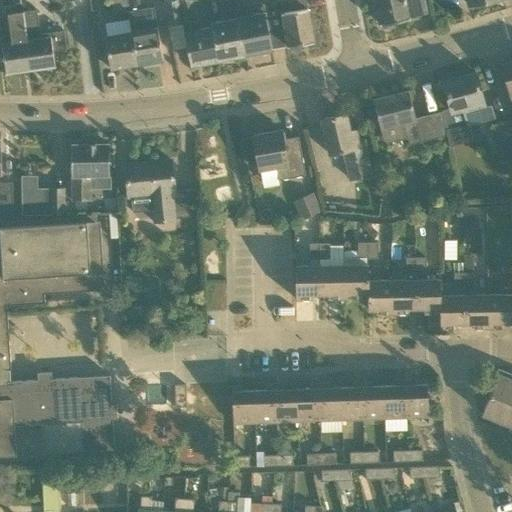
[(112,0),(115,14),(127,12),(125,0),(112,0)]
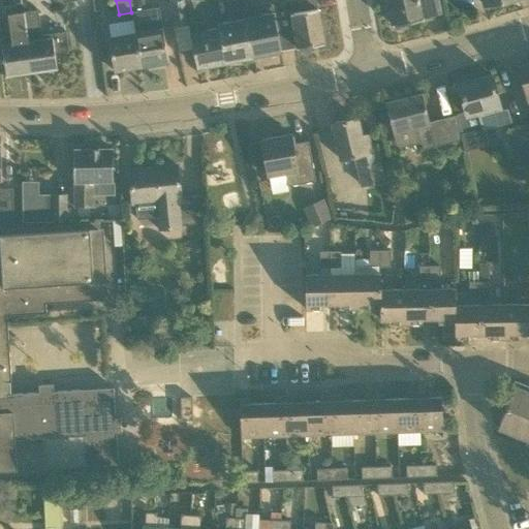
[(129,0),(131,12),(132,12),(146,9),(144,0),(129,0)]
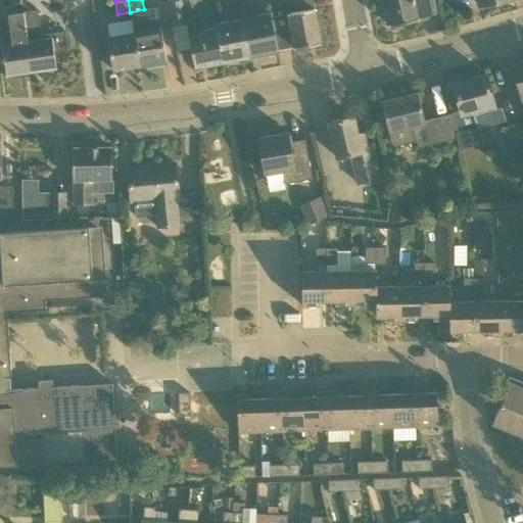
[(224,61),(217,22),(216,22),(217,28),(203,30),(202,20),(198,0),(176,0),(168,2),(173,27),(188,24),(196,66),(224,61)]
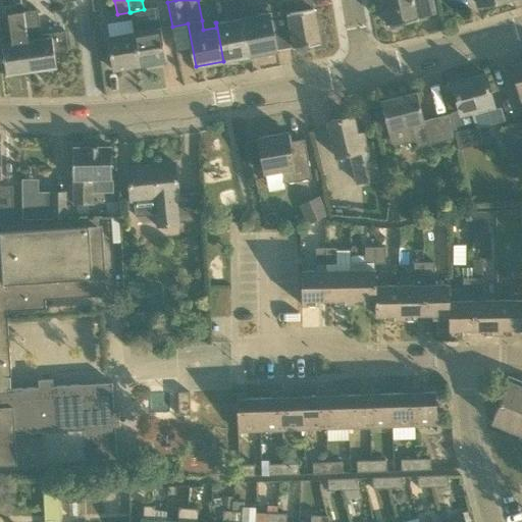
[(238,18),(216,22),(223,61),(225,60),(228,63),(236,62),(238,58),(239,58),(251,56),(240,0),(225,0),(228,14),(232,15),(237,14),(238,18)]
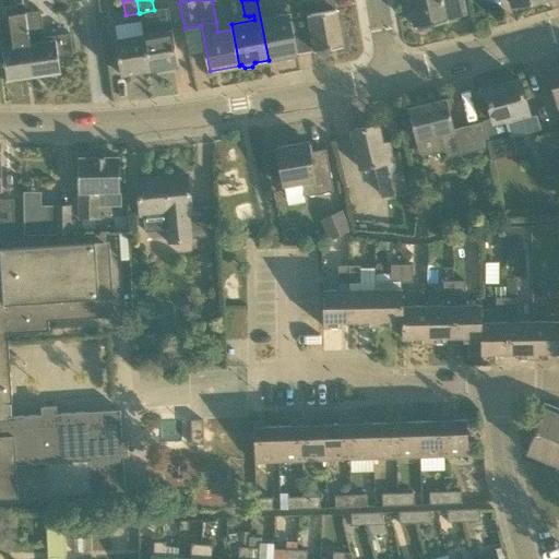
[(298,54),(297,52),(290,18),(289,13),(266,18),(266,13),(272,12),(274,9),(272,0),(257,0),(269,60),(281,57),(283,57),(286,59),(293,58),(295,54),(298,54)]
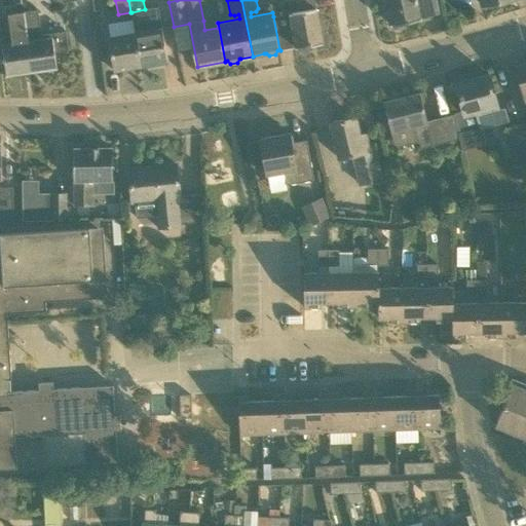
[(294,0),(296,11),(291,12),(291,13),(273,16),(279,49),(296,46),(297,47),(323,43),(314,0),(294,0)]
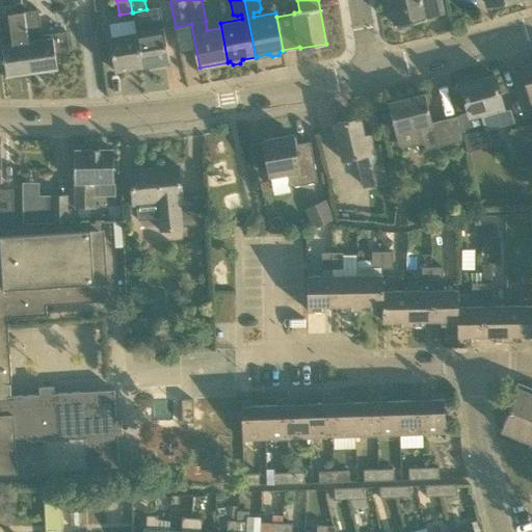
[(387,0),(389,3),(391,2),(396,26),(426,20),(426,18),(443,15),(440,0),(387,0)]
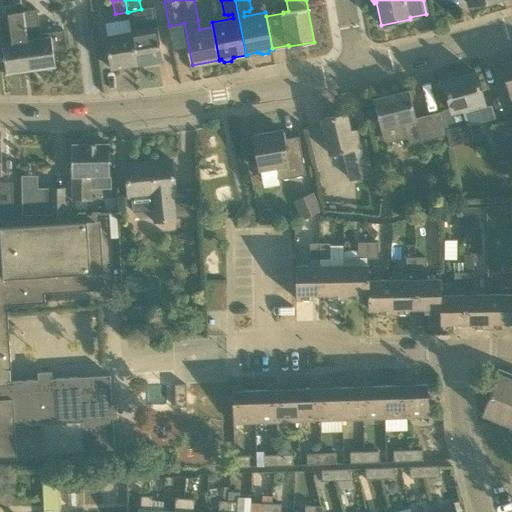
[(23,11),(31,69),(55,65),(53,50),(67,48),(64,30),(40,33),(37,9),(23,11)]
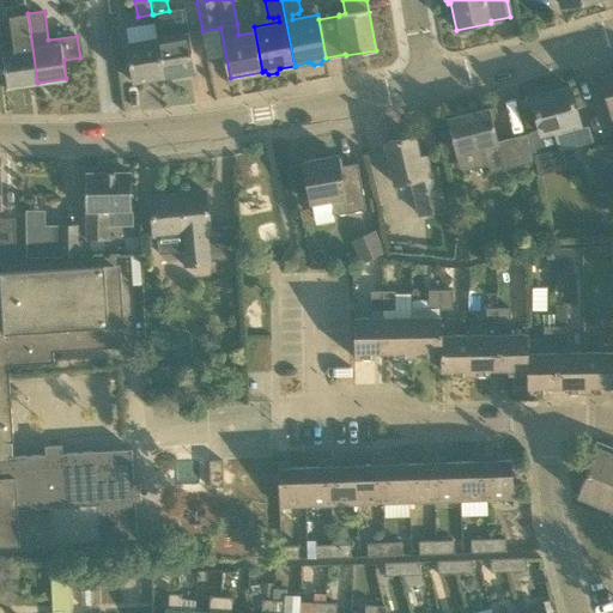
[(7,86),(37,83),(28,13),(10,16),(14,49),(2,52),(7,86)]
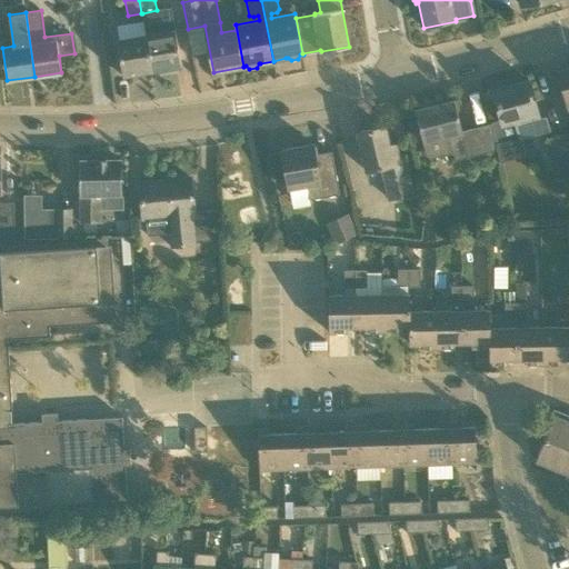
[(146,35),(152,71),(181,66),(176,30),(146,35)]
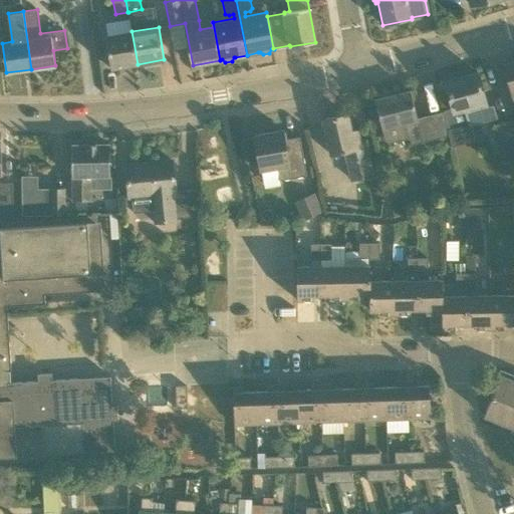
[(138,64),(132,31),(105,36),(111,68),(138,64)]
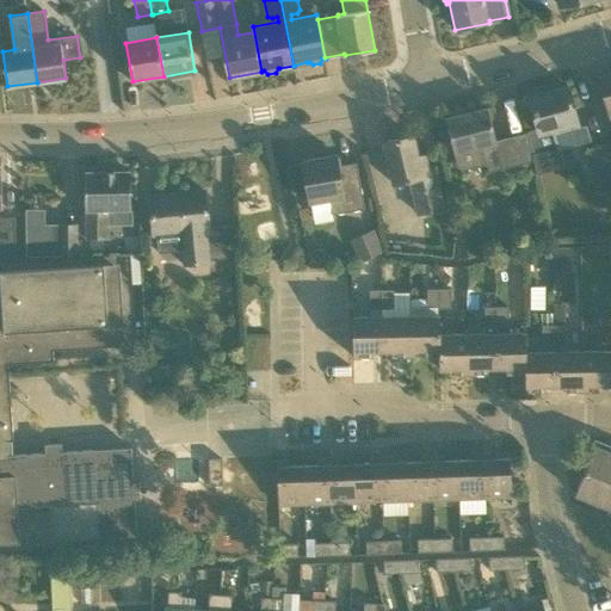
[(610,76),(605,79),(604,75),(600,76),(610,116),(610,76)]
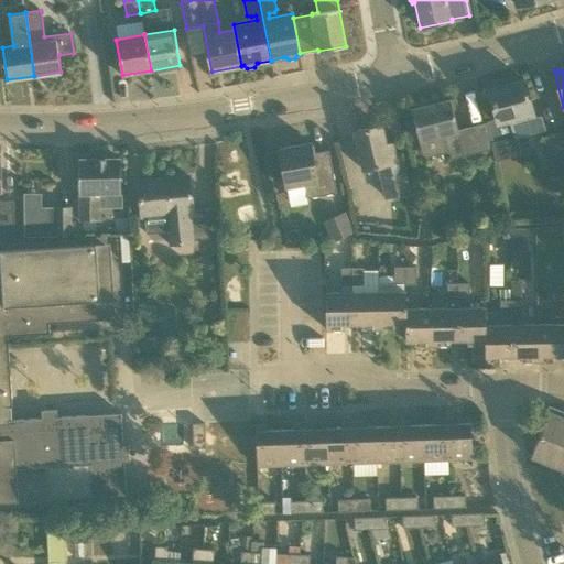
[(539,109),(532,110),(523,79),(489,89),(498,118),(487,120),(487,121),(491,143),(544,129),(539,109)]
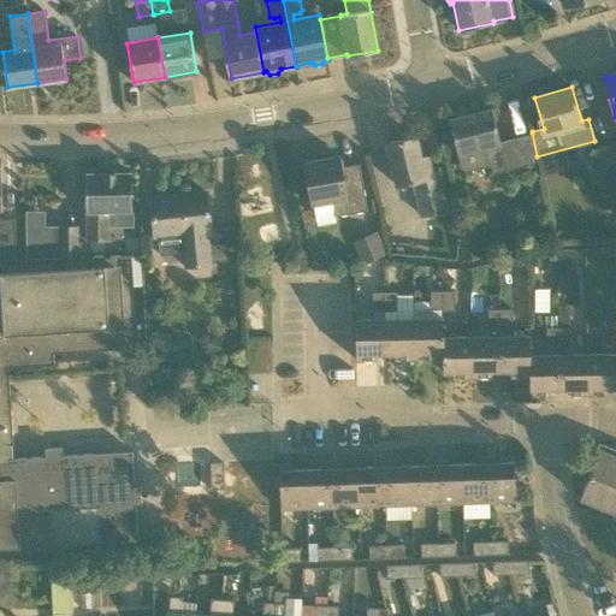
[(450,120),(458,154),(463,172),(491,165),(493,173),(538,163),(537,157),(532,132),(501,141),(492,110),(450,120)]
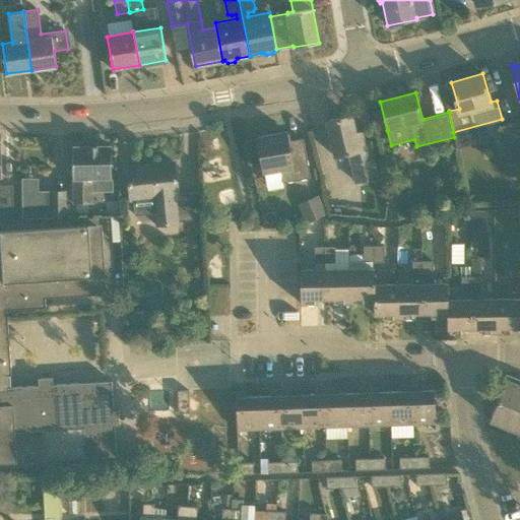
[(375,158),(368,160),(362,132),(355,134),(351,116),(327,122),(335,156),(348,153),(355,182),(379,177),(375,158)]
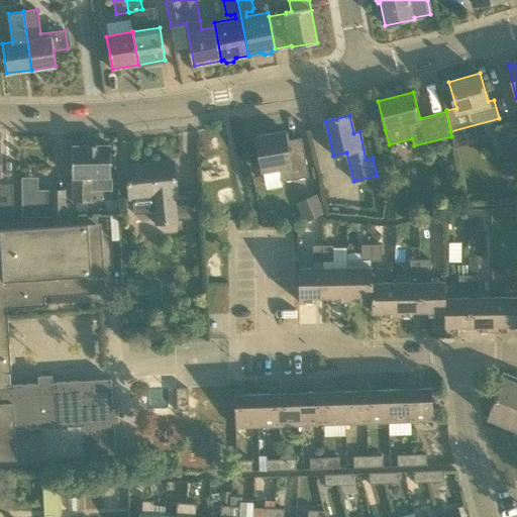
[(516,161),(516,143),(511,122),(496,127),(506,164),(516,161)]
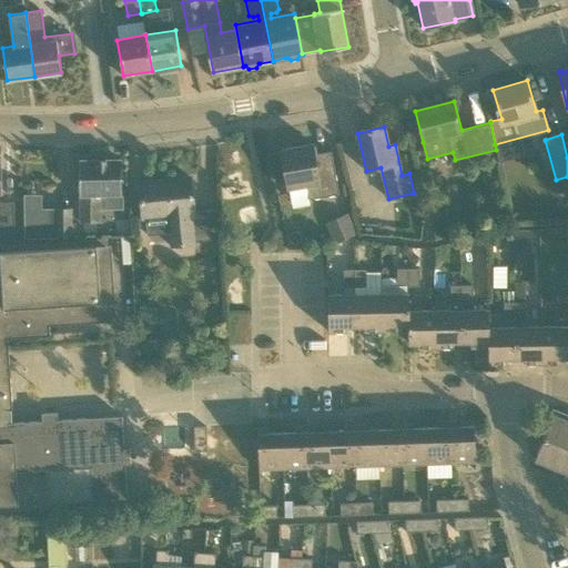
[(315,154),(313,146),(313,143),(281,149),(288,189),(306,185),(310,200),(338,194),(332,152),(315,154)]
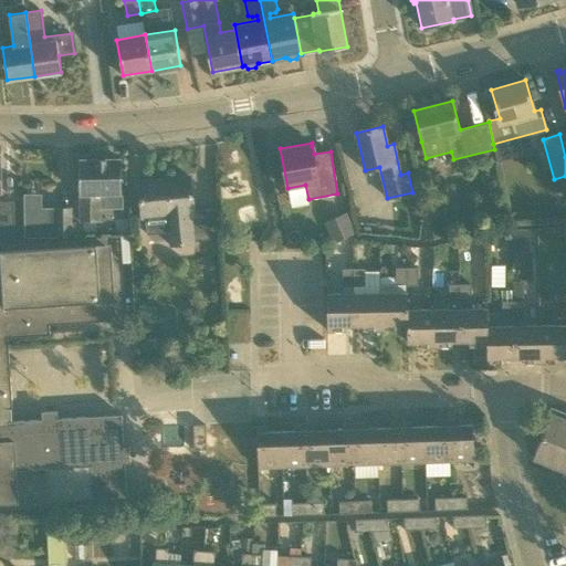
[(121,194),(122,194),(121,158),(79,159),(80,195),(81,221),(101,221),(101,208),(121,207),(121,194)]
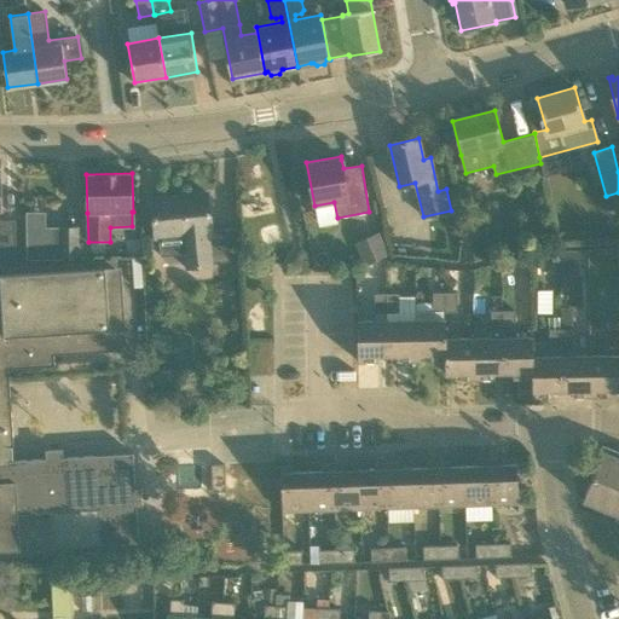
[(230,261),(229,253),(226,229),(212,230),(208,192),(152,198),(156,237),(184,235),(187,268),(212,265),(210,264),(230,261)]
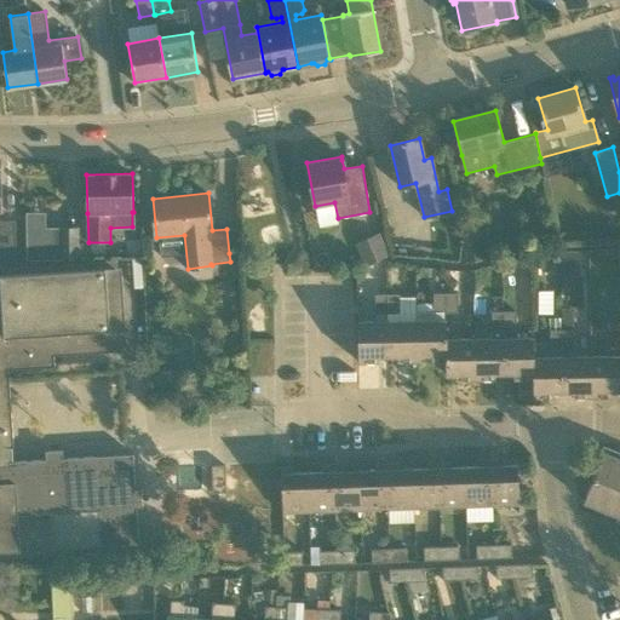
[(0,263),(15,263),(16,263),(13,220),(0,220),(0,263)]
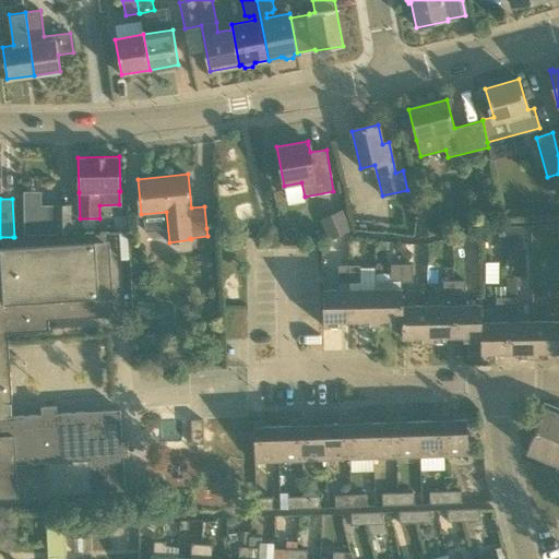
[(24,234),(56,234),(71,234),(70,205),(55,205),(55,210),(23,211),(24,234)]
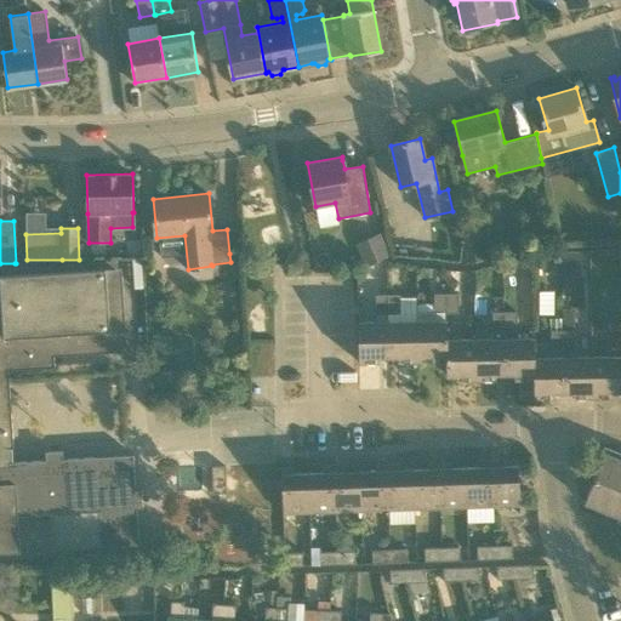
[(385,237),(362,240),(364,262),(388,258),(385,237)]
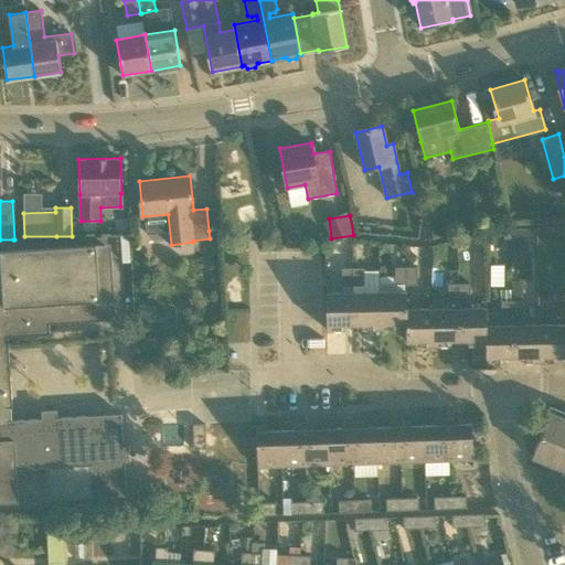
[(116,319),(113,270),(98,270),(96,245),(0,251),(0,502),(19,502),(17,469),(45,467),(48,500),(126,496),(125,462),(129,462),(128,446),(124,447),(121,414),(57,417),(57,409),(42,411),(42,418),(9,420),(8,407),(12,407),(8,337),(50,334),(50,323),(116,319)]
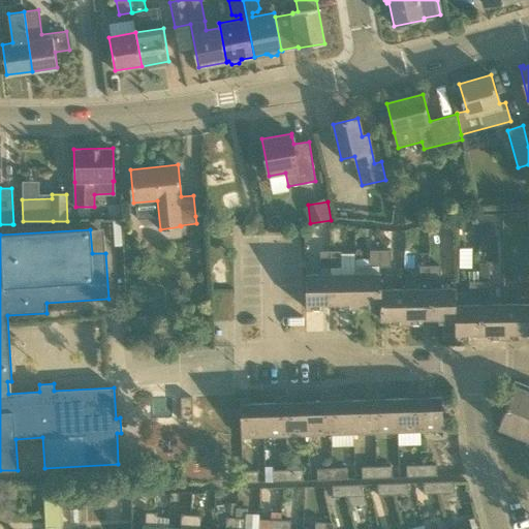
[(370,267),(380,267),(380,250),(370,250),(370,267)]
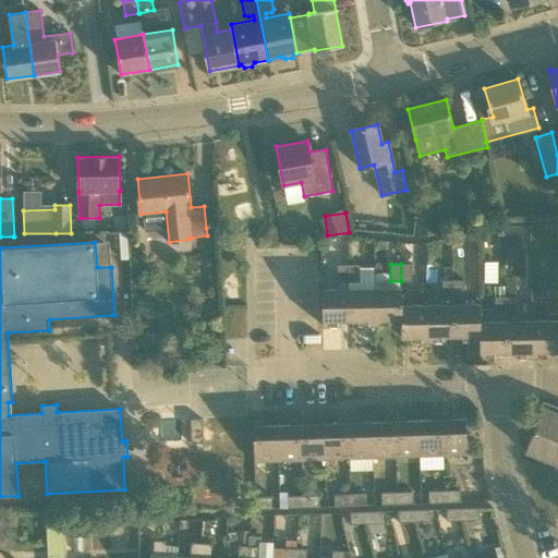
[(401,281),(412,281),(412,264),(401,264),(401,281)]
